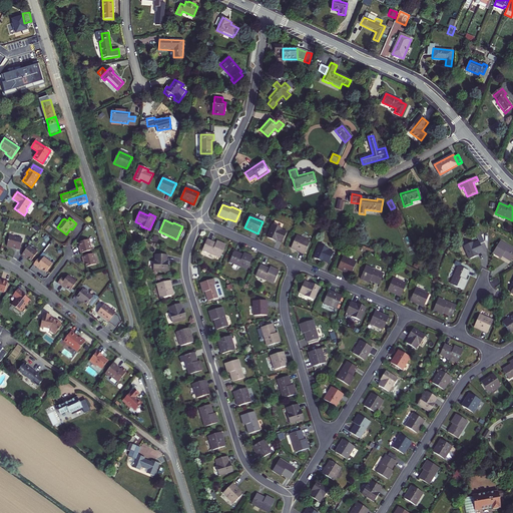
[(342,228),(338,222),(333,225),(338,231),(342,228)]
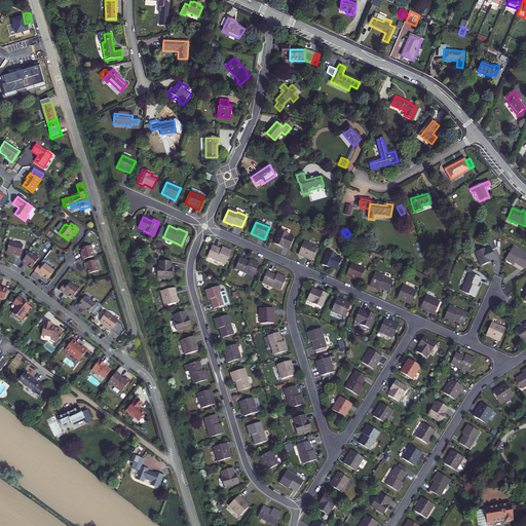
[(288,234),(279,231),(273,245),(278,247),(279,245),(289,249),(293,238),(287,236),(288,234)]
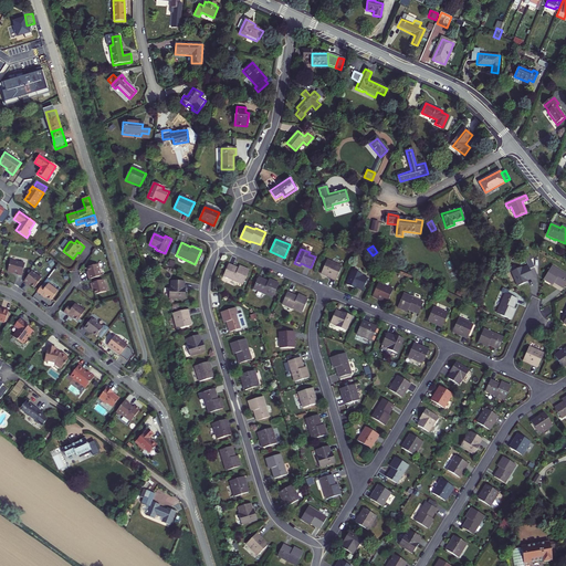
[(524,259),(528,268),(530,270),(534,268),(531,259),(532,259),(531,255),(524,259)]
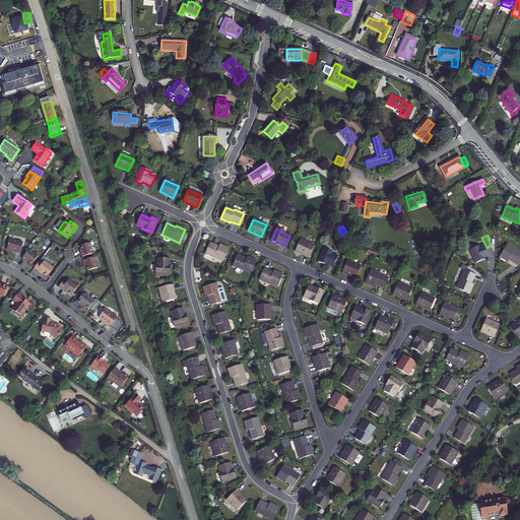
[(9,240),(7,250),(13,251),(16,251),(16,253),(20,254),(23,243),(9,240)]
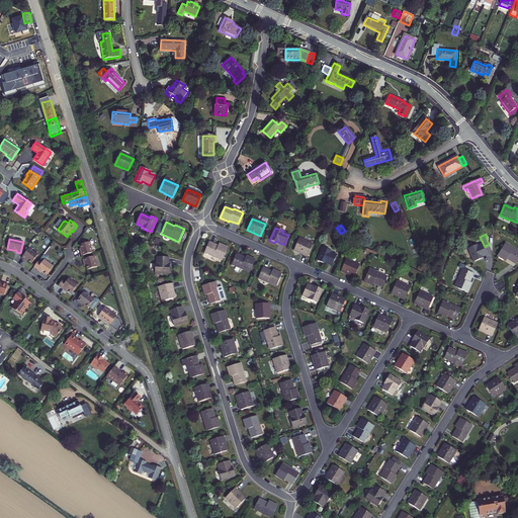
[(312,245),(298,239),(293,251),(306,257),(312,245)]
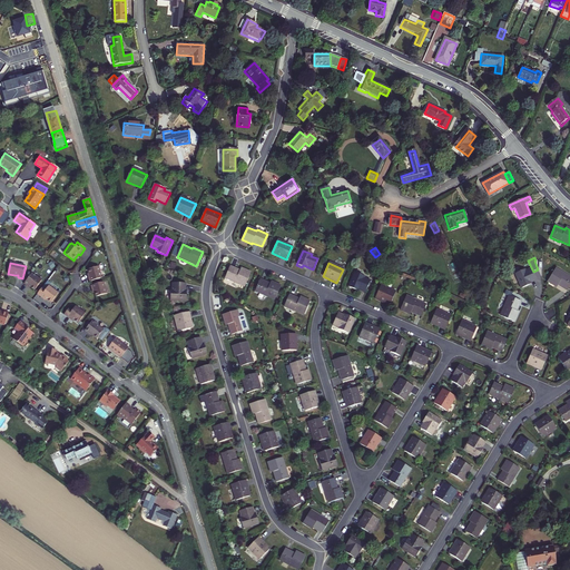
[(90,282),(102,278),(99,267),(88,271),(90,276),(88,277),(90,282)]
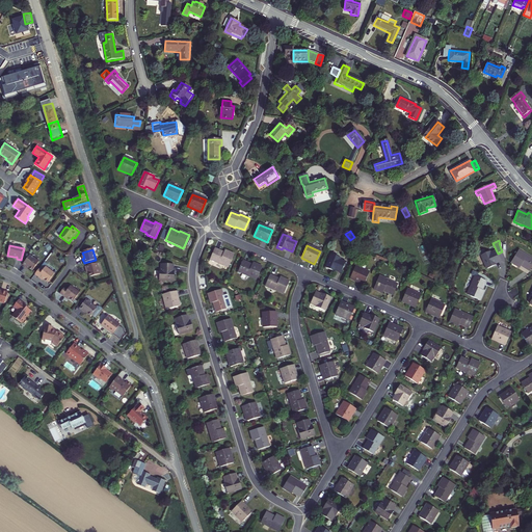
[(223,253),(215,249),(210,261),(219,265),(219,263),(229,267),(234,255),(224,250),(223,253)]
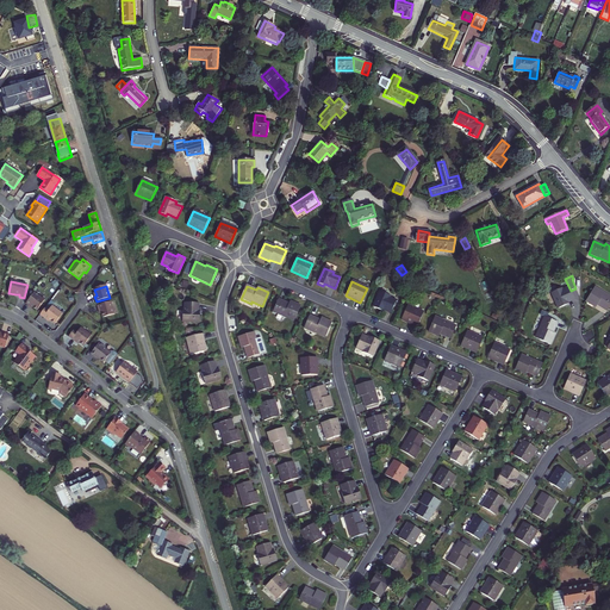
[(571,291),(570,288),(562,292),(562,291),(553,296),(559,310),(566,306),(565,304),(574,299),(571,291)]
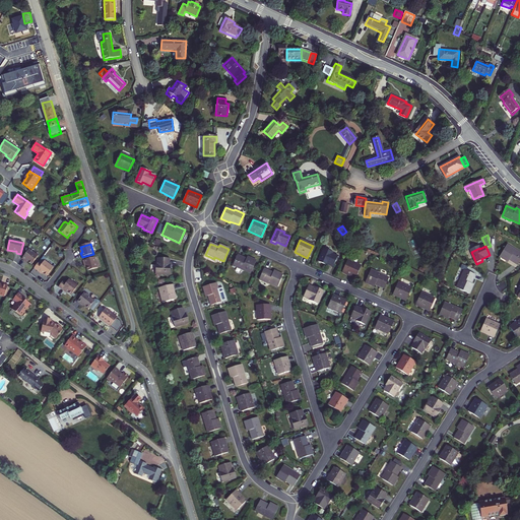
[(515,252),(507,247),(500,258),(508,263),(509,261),(518,266),(519,262),(519,253),(516,251),(515,252)]
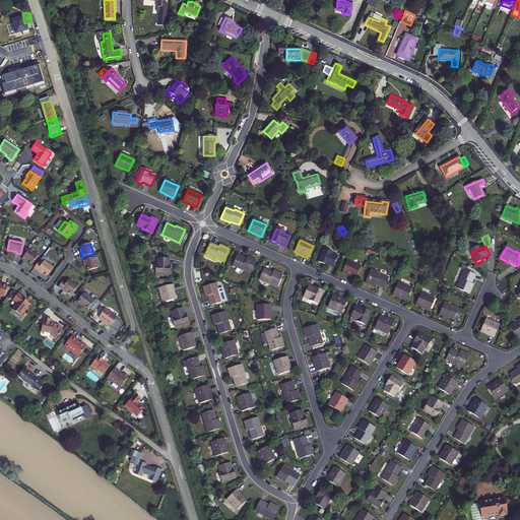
[(332,253),(323,249),(317,262),(322,264),(323,262),(332,266),(336,257),(331,254),(332,253)]
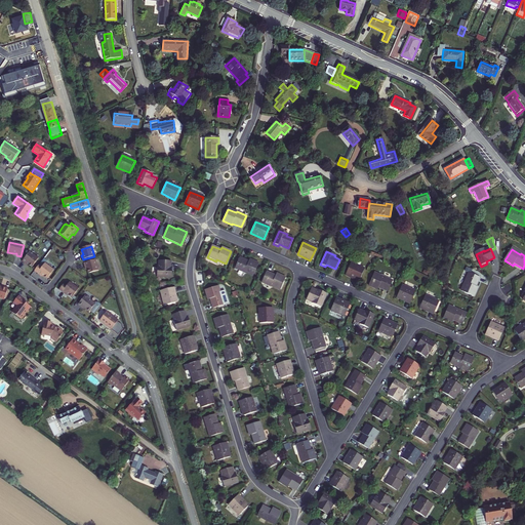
[(39,258),(30,252),(22,261),(26,265),(27,264),(32,268),(39,258)]
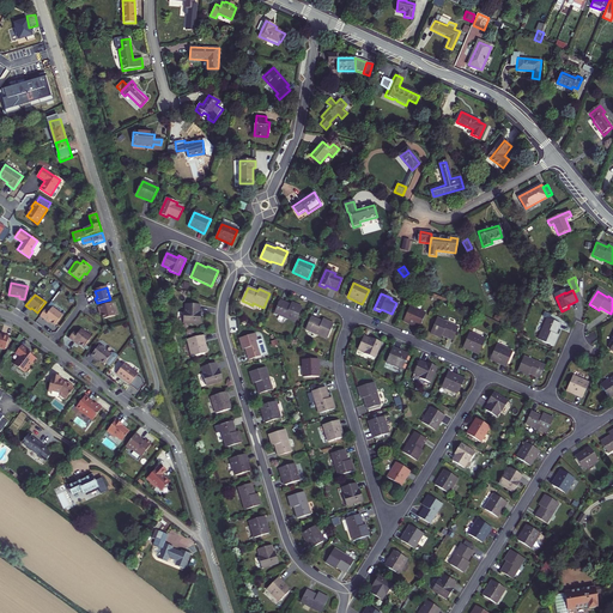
[(290,307),(279,302),(273,315),(285,320),(286,319),(295,322),(302,309),(291,304),(290,307)]
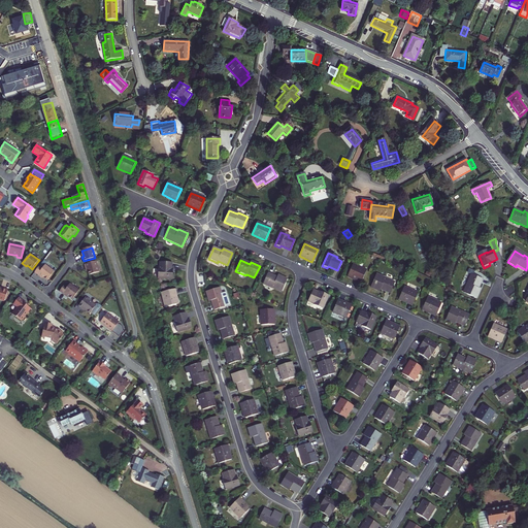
[(96,261),(84,265),(85,269),(86,269),(88,275),(99,272),(96,261)]
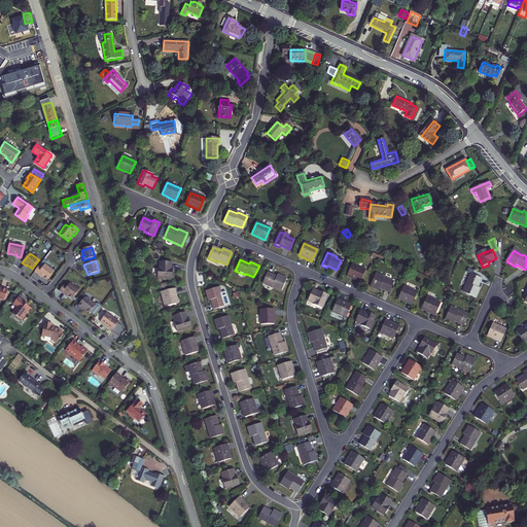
[(171,261),(160,261),(160,269),(157,269),(157,278),(172,279),(173,272),(171,272),(171,261)]
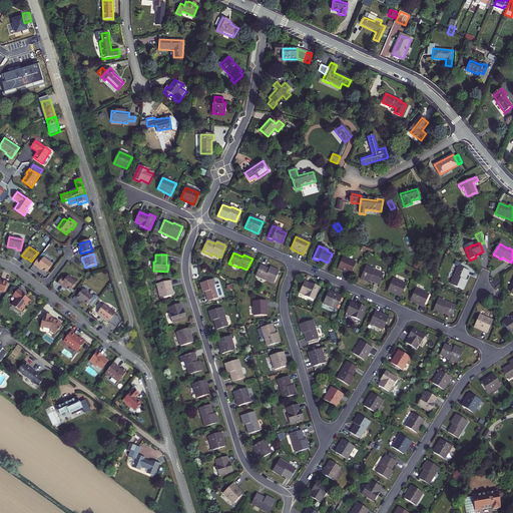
[(41,261),(38,259),(33,266),(40,271),(40,270),(46,274),(53,265),(44,258),(41,261)]
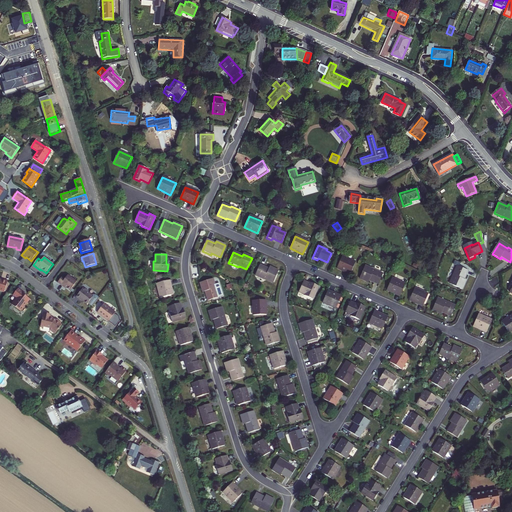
[(355,263),(342,257),(337,269),(349,274),(355,263)]
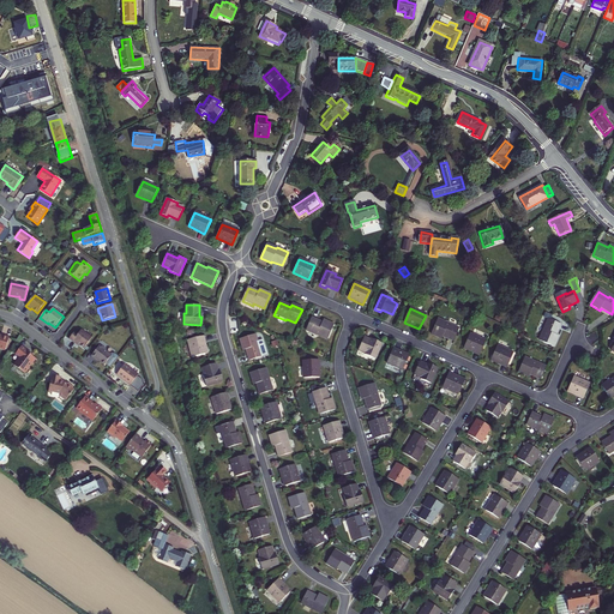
[(329,338),(335,324),(324,319),(323,321),(312,317),(306,330),(318,335),(318,333),(329,338)]
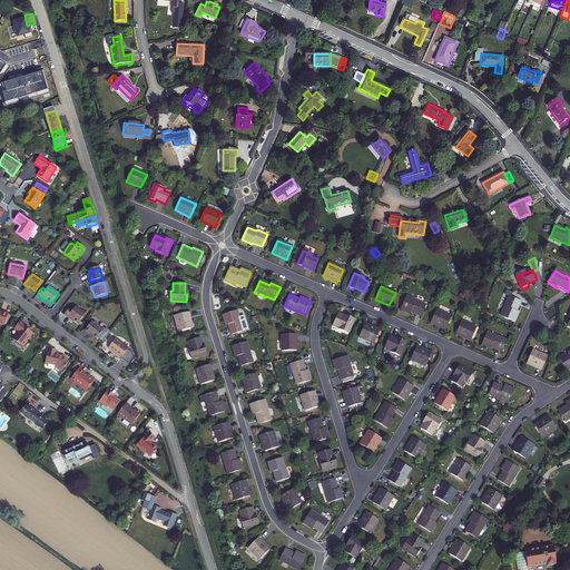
[(511,297),(509,296),(504,306),(505,307),(502,317),(514,322),(519,312),(517,311),(521,302),(511,297)]
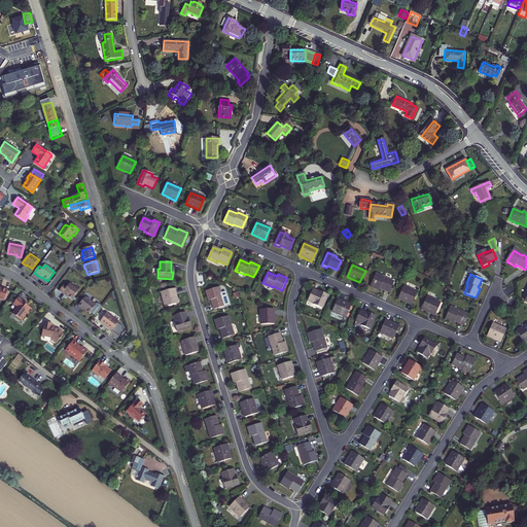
[(384,279),(376,275),(370,287),(379,290),(380,289),(388,292),(393,281),(384,277),(384,279)]
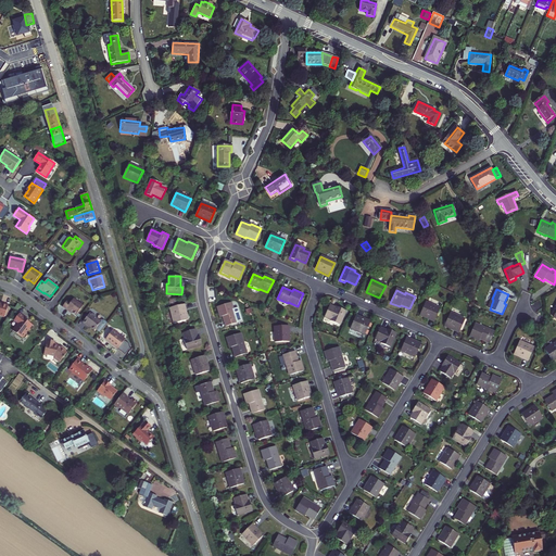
[(75,316),(83,306),(74,300),(71,303),(67,301),(62,307),(70,313),(70,312),(75,316)]
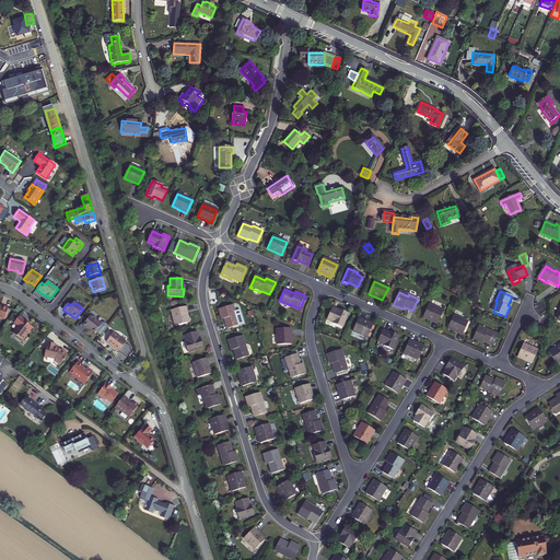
[(226,329),(240,325),(236,315),(235,315),(232,305),(219,310),(222,319),(224,318),(226,329)]
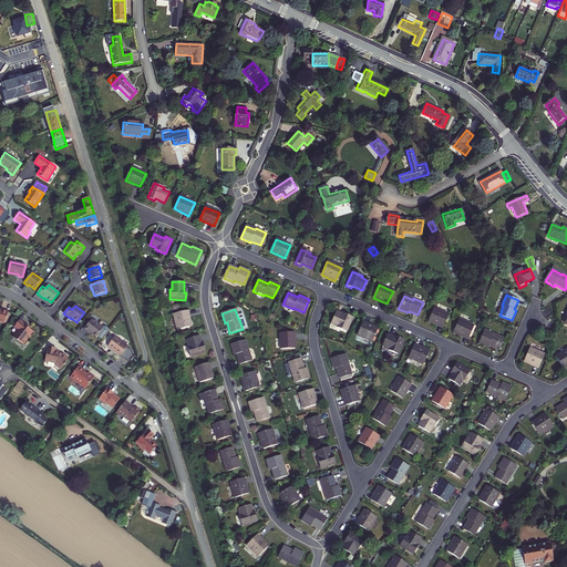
[(434,309),(428,322),(442,328),(447,315),(434,309)]
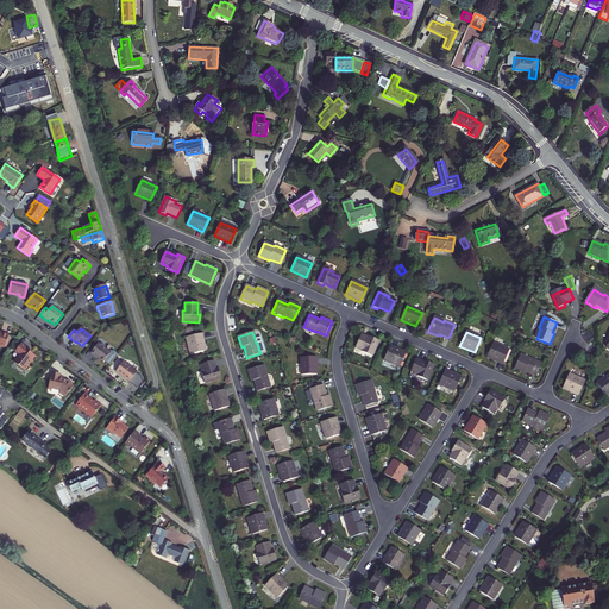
[(201,334),(187,338),(190,355),(206,351),(201,334)]
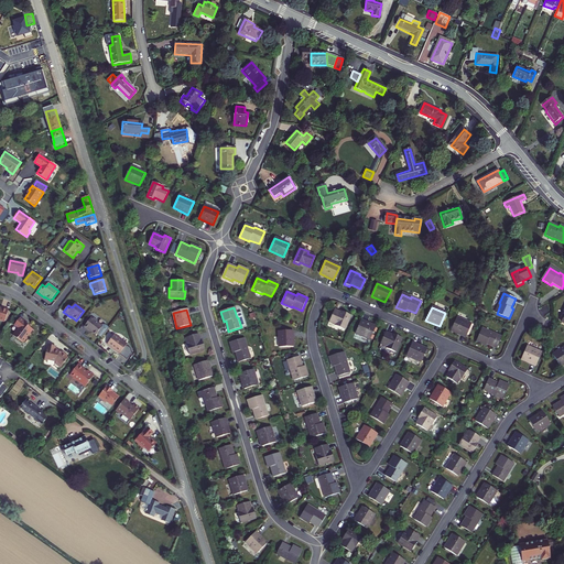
[(344,331),(350,316),(345,313),(344,315),(334,311),(329,322),(335,325),(335,326),(344,331)]
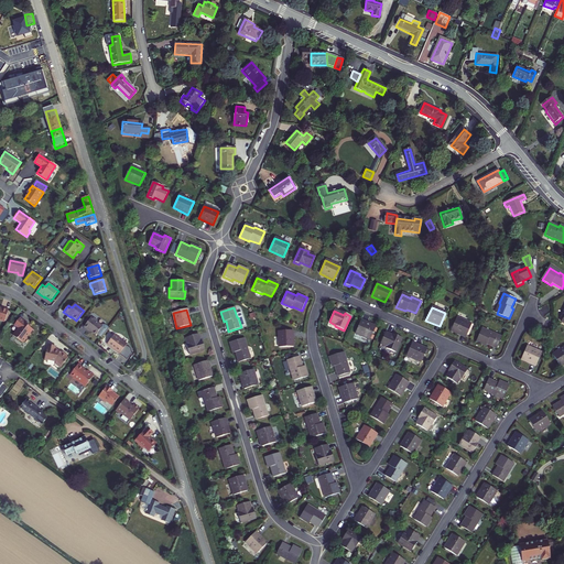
[(93,320),(91,317),(84,327),(89,332),(93,331),(93,333),(96,335),(97,334),(101,338),(109,328),(106,325),(101,325),(97,322),(97,321),(95,320),(93,320)]
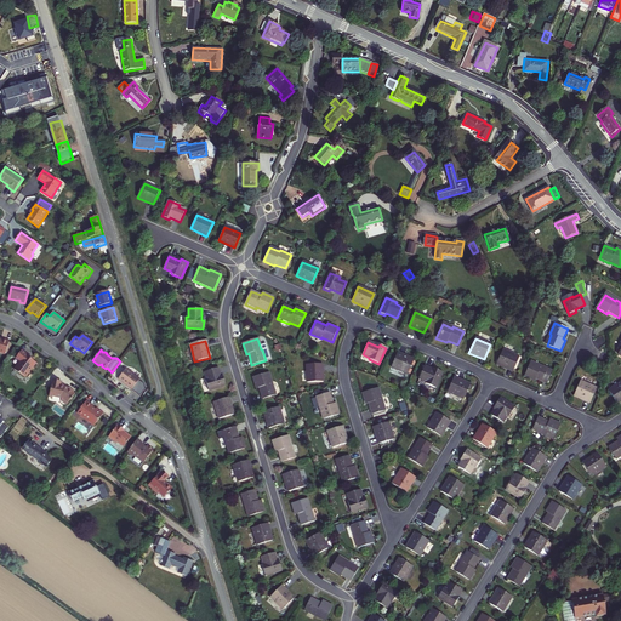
[(519,357),(503,349),(496,364),(512,371),(519,357)]
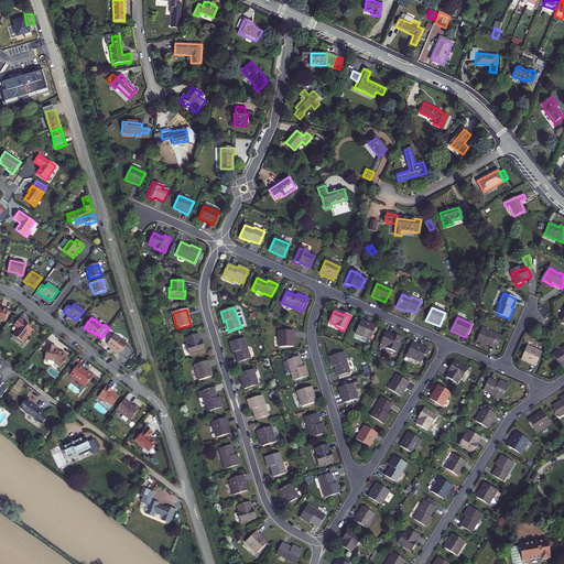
[(26,323),(20,318),(14,325),(18,328),(12,336),(22,343),(30,334),(31,335),(34,331),(29,326),(25,324),(26,323)]
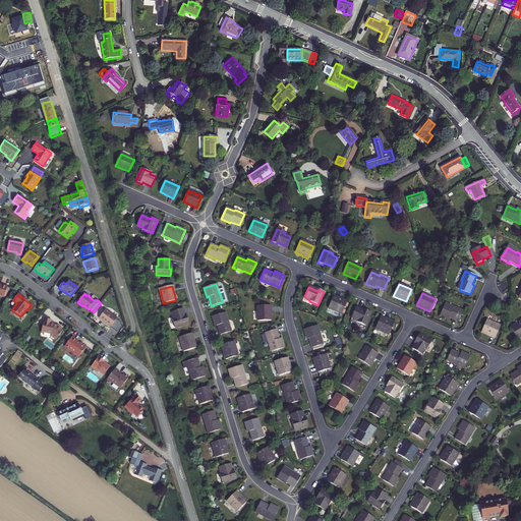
[(328,308),(342,314),(347,302),(334,296),(328,308)]
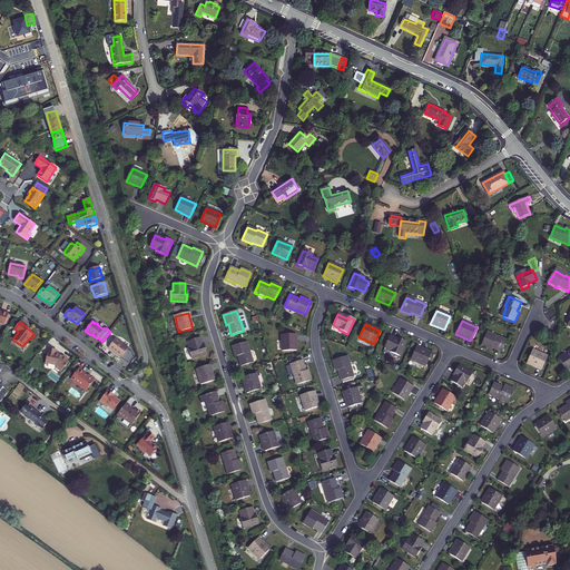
[(497,337),(487,333),(481,346),(490,351),(491,349),(500,352),(507,340),(497,335),(497,337)]
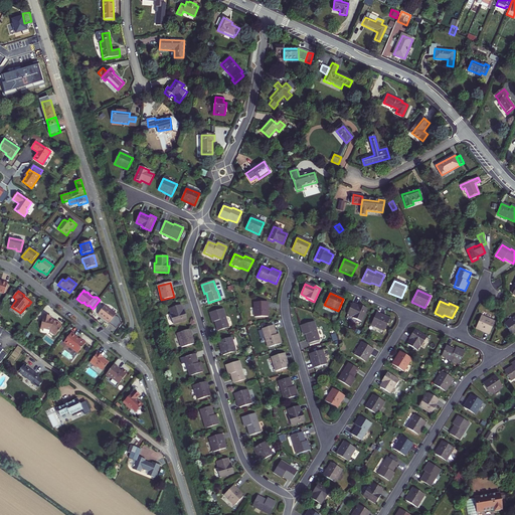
[(254,302),(254,317),(268,317),(268,302),(254,302)]
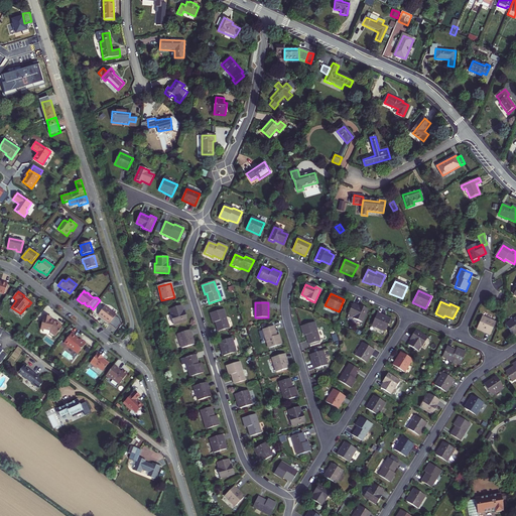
[(362,308),(353,304),(349,314),(354,316),(354,318),(362,323),(368,309),(363,306),(362,308)]
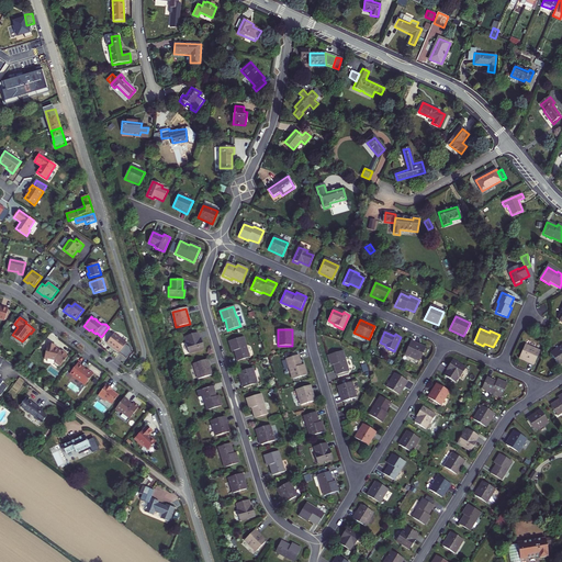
[(197,333),(186,336),(188,345),(187,345),(190,353),(204,349),(202,343),(200,344),(197,333)]
